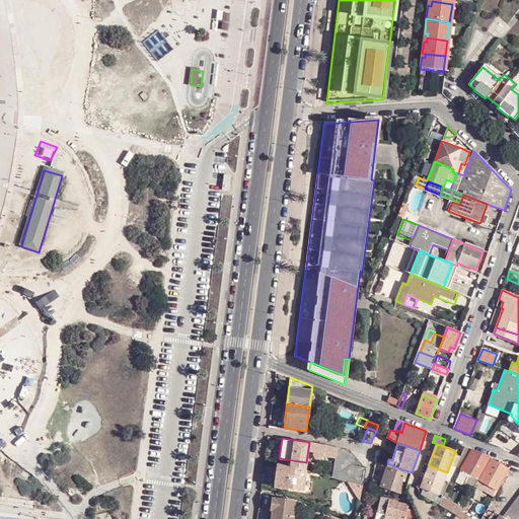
[(473,450),(465,447),(458,461),(456,467),(461,470),(473,450)]
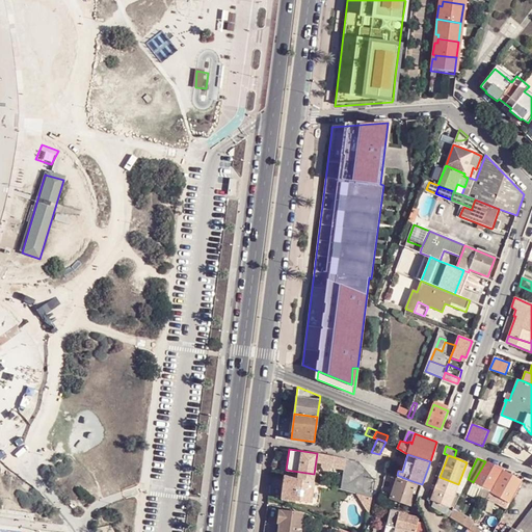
[(494,466),(485,461),(473,482),(472,485),(480,488),(477,494),(486,498),(488,496),(502,471),(503,469),(494,466)]
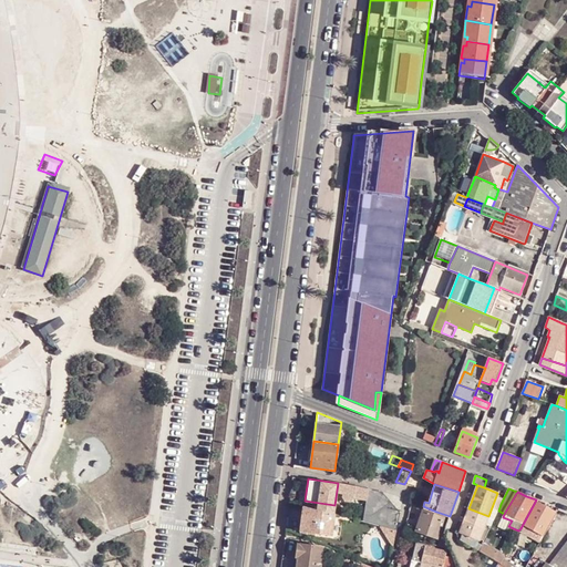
[(556,514),(535,502),(521,528),(525,531),(527,525),(539,533),(536,538),(536,539),(540,542),(556,514)]
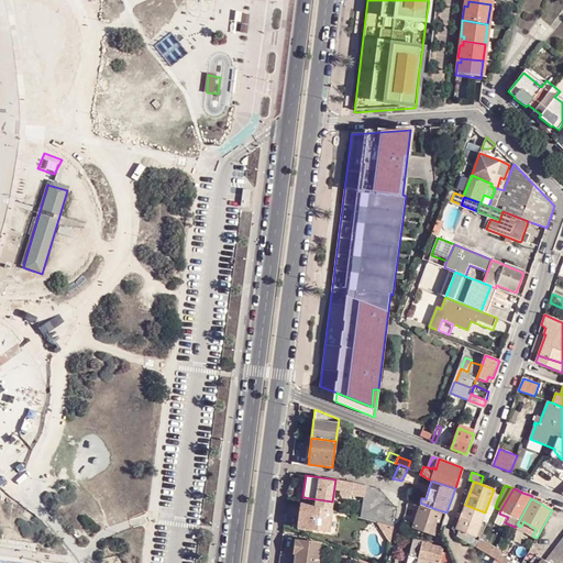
[(301,503),(300,503),(299,515),(302,516),(301,528),(319,530),(329,531),(332,510),(301,503)]
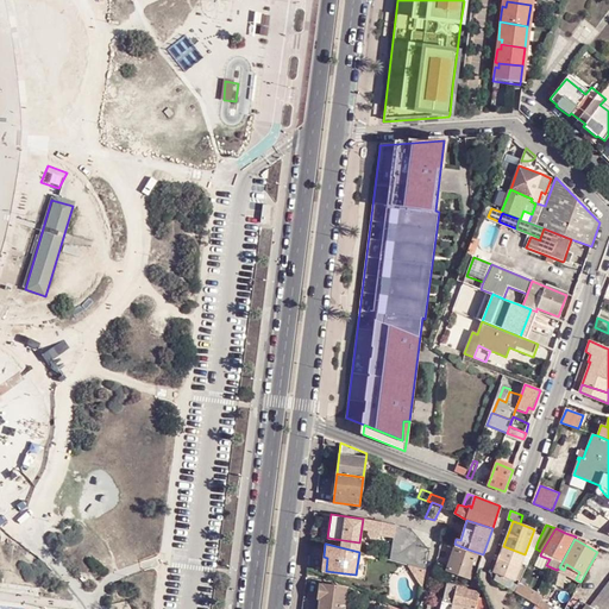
[(525,554),(503,546),(495,571),(514,579),(523,558),(529,560),(531,557),(525,554)]
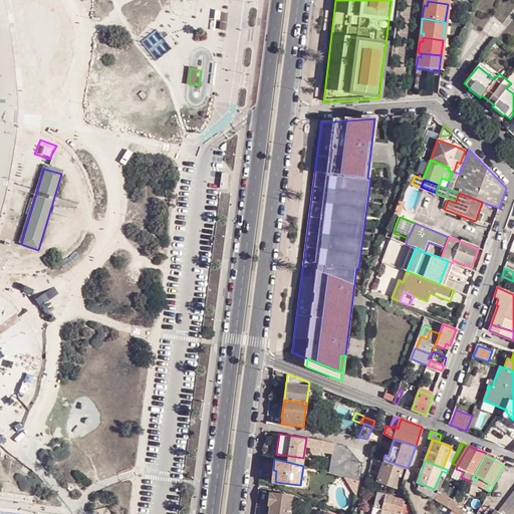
[(377,481),(397,488),(403,470),(383,463),(377,481)]
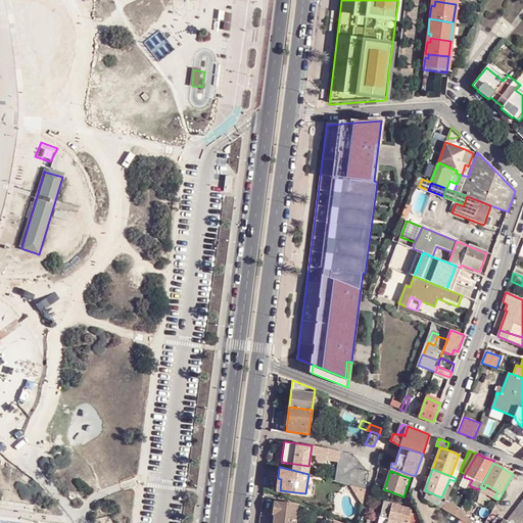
[(316,476),(308,474),(305,493),(296,492),(296,495),(314,498),(316,476)]
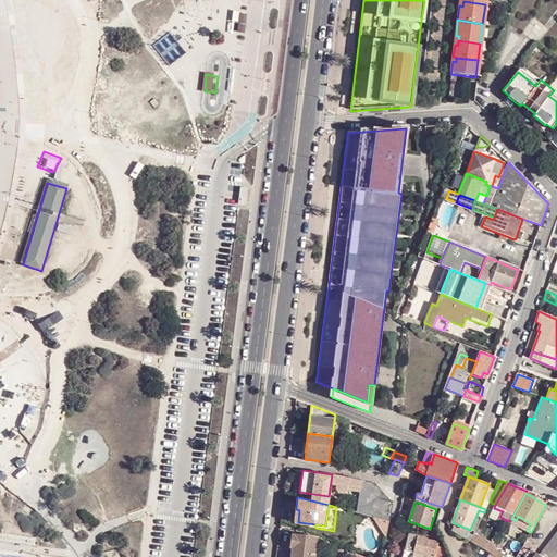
[(500,522),(507,524),(509,521),(499,517),(503,511),(494,508),(489,517),(500,522)]
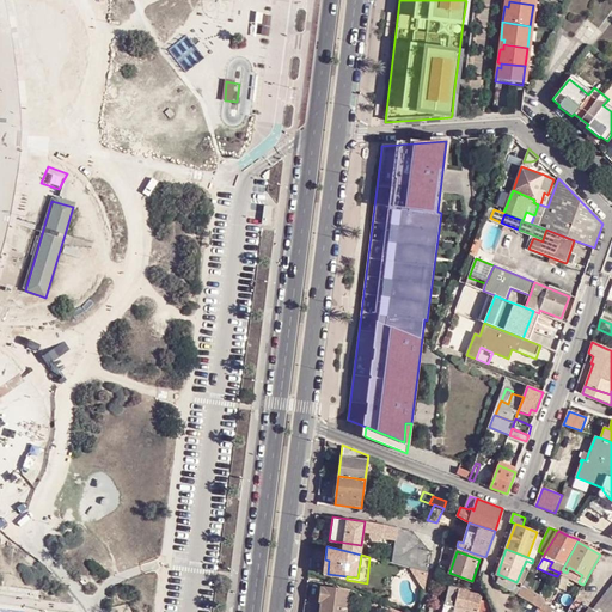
[(428,571),(410,567),(424,588),(427,576),(428,571)]
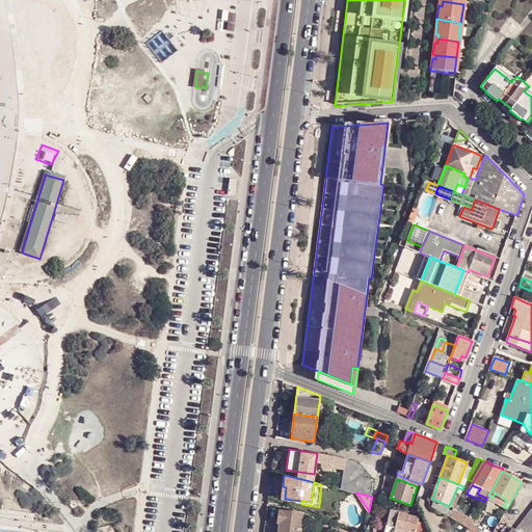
[(495,493),(493,498),(491,499),(503,505),(506,500),(495,493)]
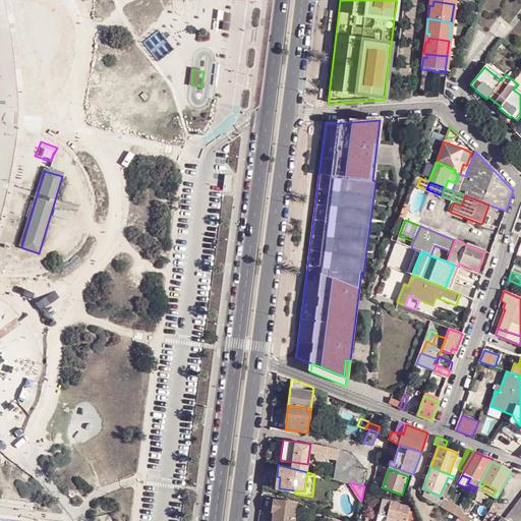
[(468,488),(457,507),(464,510),(471,498),(474,490),(468,488)]
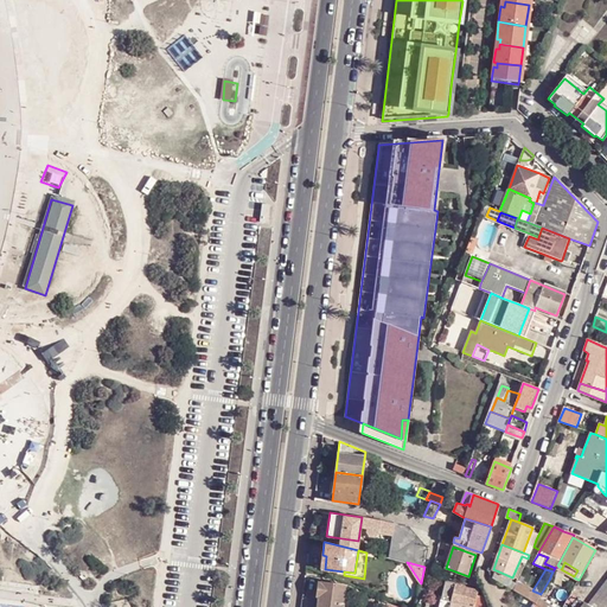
[(606,606),(606,579),(587,605),(589,606),(606,606)]
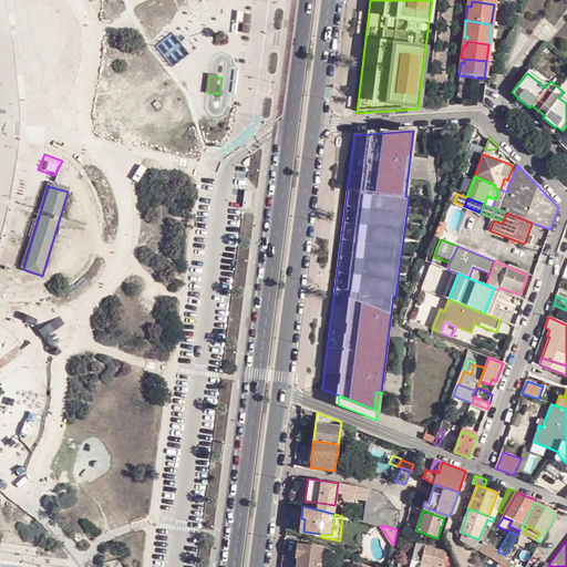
[(482,545),(478,550),(500,564),(503,558),(505,555),(497,552),(483,543),(482,545)]
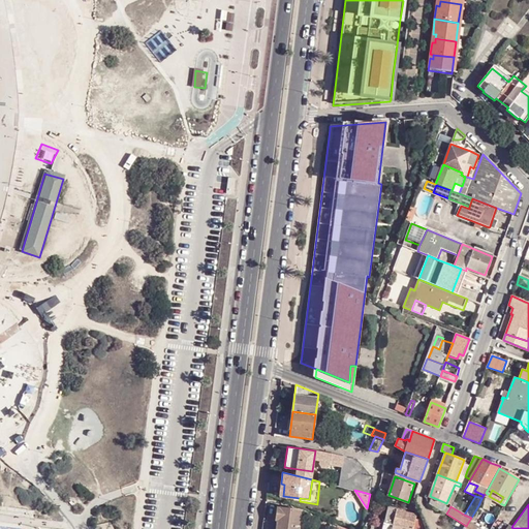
[(306,514),(300,510),(278,507),(277,519),(278,519),(277,528),(298,528),(299,520),(305,521),(306,514)]
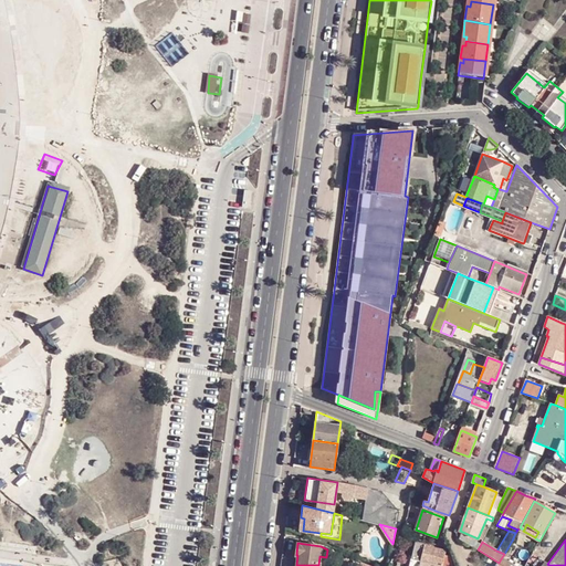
[(425,545),(416,543),(411,558),(420,561),(425,545)]
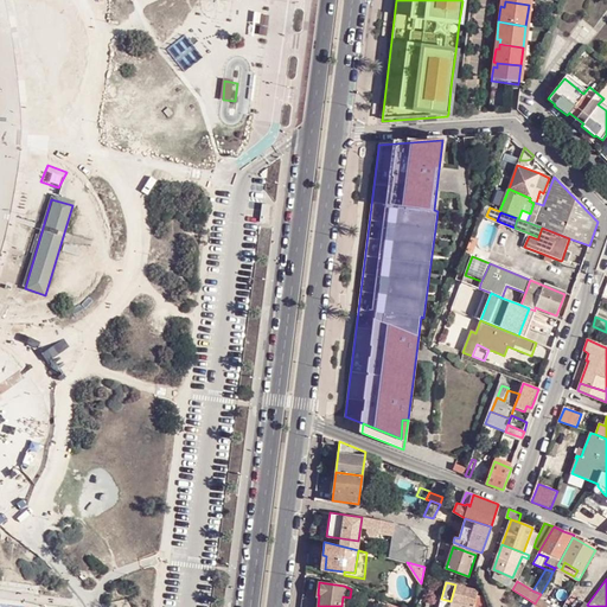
[(455,585),(451,601),(471,606),(473,606),(479,592),(455,585)]
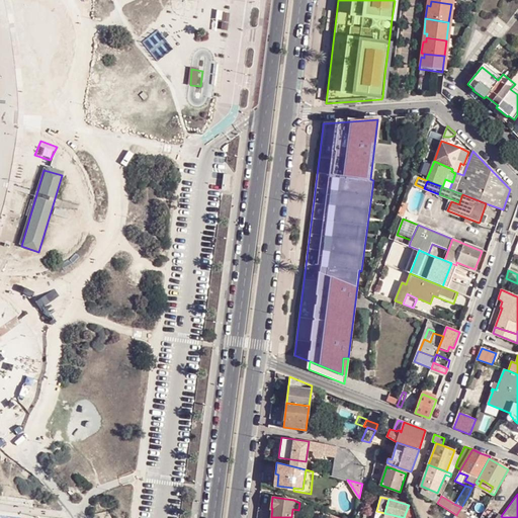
[(488,506),(484,513),(488,516),(493,510),(488,506)]
